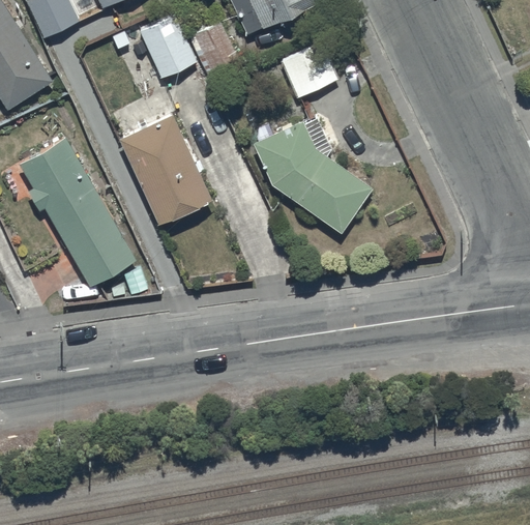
[(0,0),(0,97),(8,111),(54,82),(1,0),(0,0)]
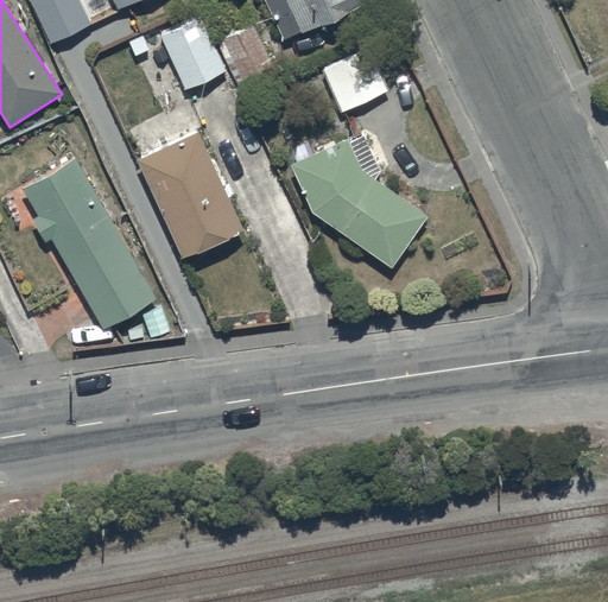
[(29,0),(50,45),(93,25),(81,0),(29,0)]
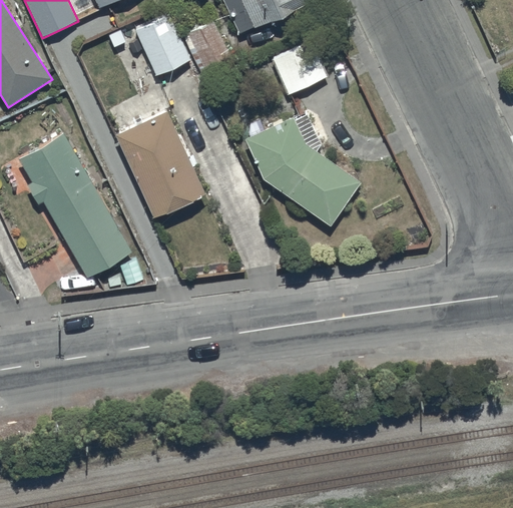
[(95,0),(99,9),(118,0),(95,0)]
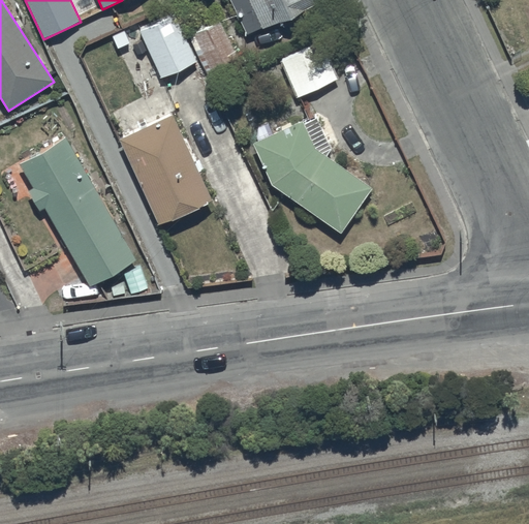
[(228,0),(245,36),(306,7),(303,0),(228,0)]
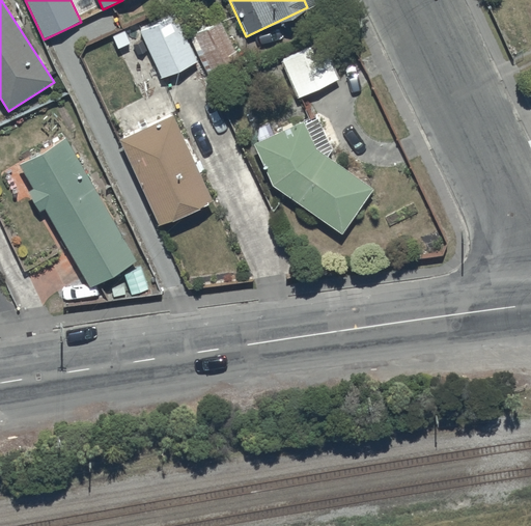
[(140,32),(162,80),(198,62),(177,16),(140,32)]
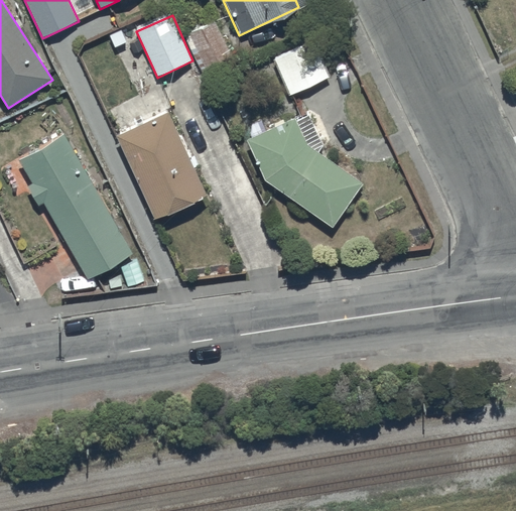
[(215,22),(184,36),(207,84),(236,70),(215,22)]
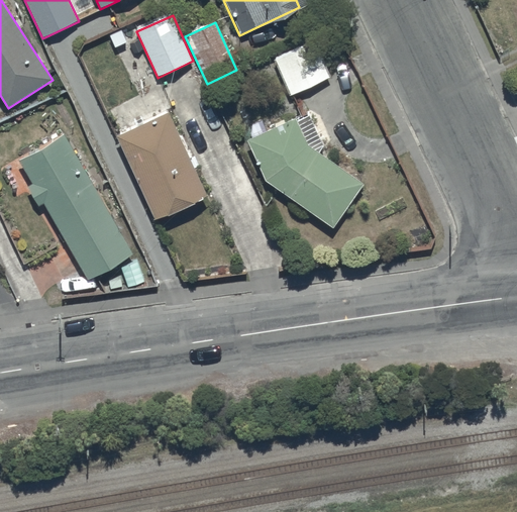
[(274,60),(290,96),(329,79),(313,42),(274,60)]
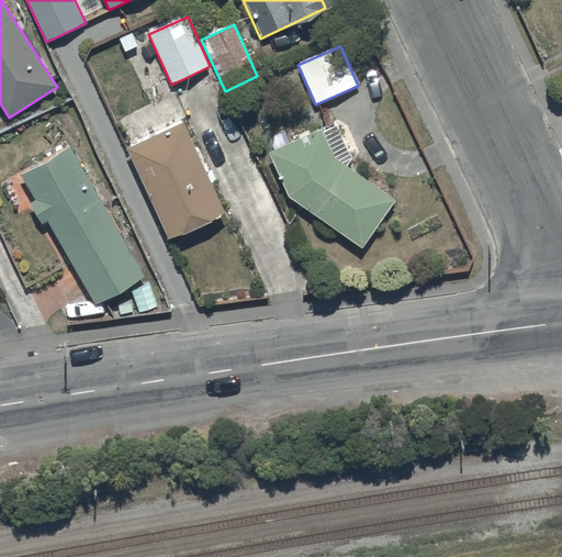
[(126,147),(169,236),(225,212),(184,120),(126,147)]
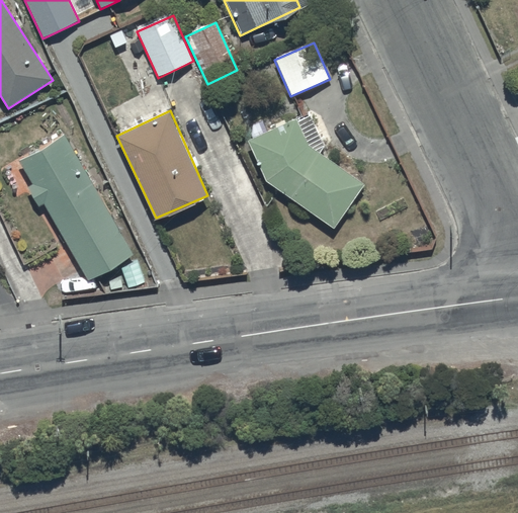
[(309,114),(247,141),(265,181),(333,229),(363,185),(319,154),(324,147),(309,114)]
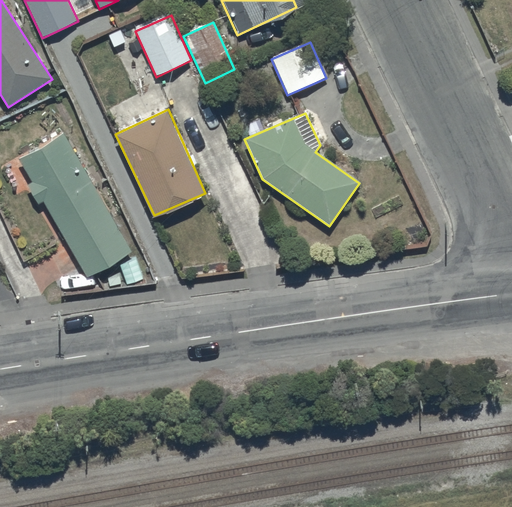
[(44,202),(87,276),(132,250),(65,133),(20,159),(33,182),(28,185),(39,205),(44,202)]
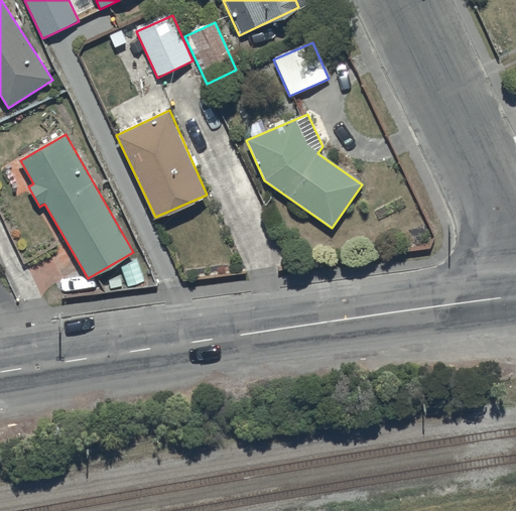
All buildings are outlined.
